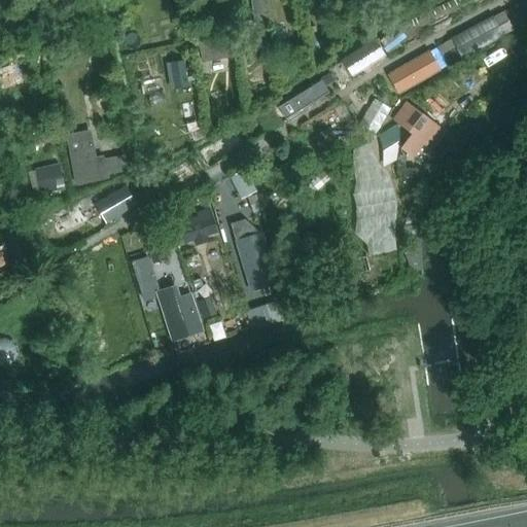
[(251,0),(253,13),(266,11),(264,0),(251,0)]
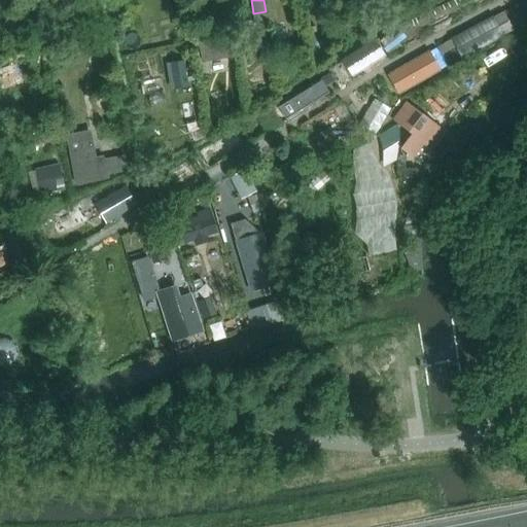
[(491,0),(462,0),(461,1),(467,12),(491,0)]
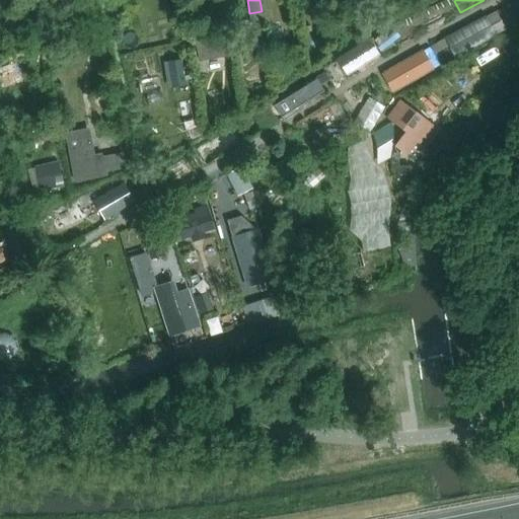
[(518,0),(517,0),(510,3),(514,12),(518,9),(518,0)]
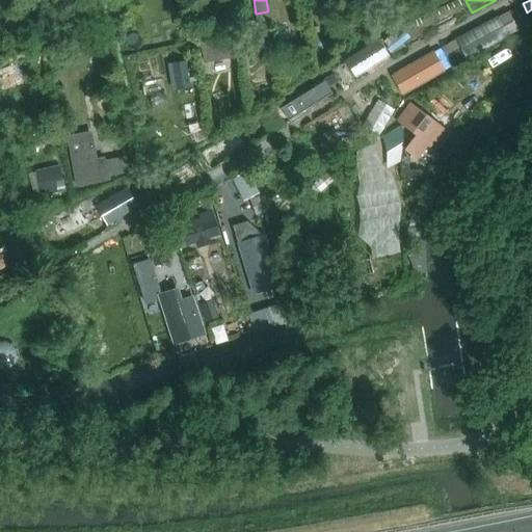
[(358,72),(410,49),(403,32),(351,55),(358,72)]
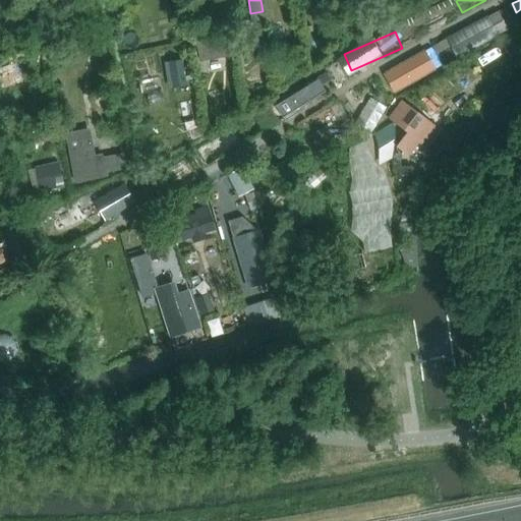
[(283,33),(271,35),(272,45),(285,44),(283,33)]
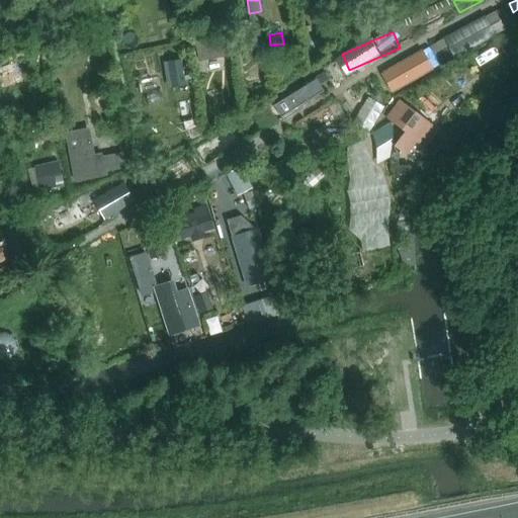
[(227,37),(195,44),(198,62),(230,56),(227,37)]
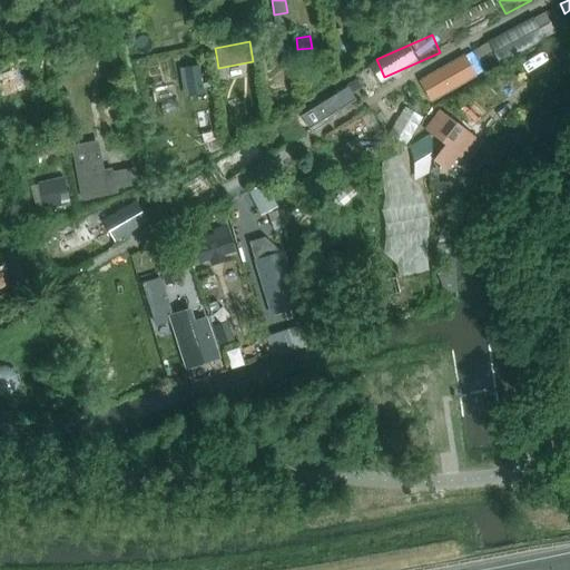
[(464,56),(420,80),(431,101),(475,76),(464,56)]
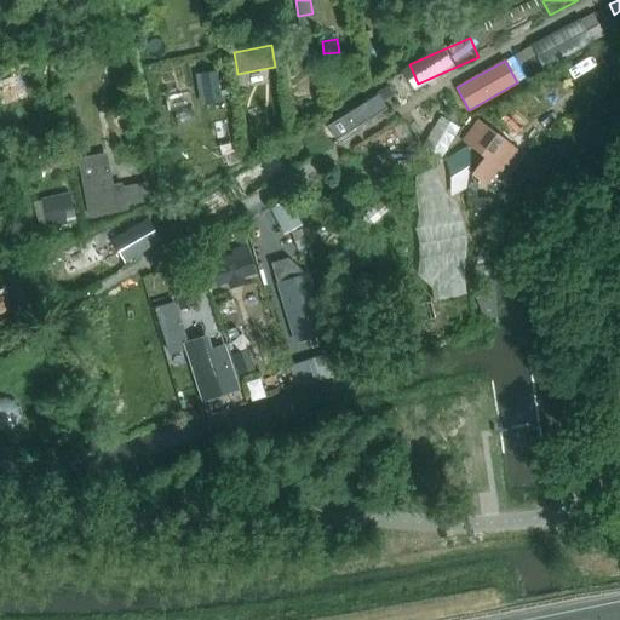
[(216,70),(200,74),(205,103),(222,101),(216,70)]
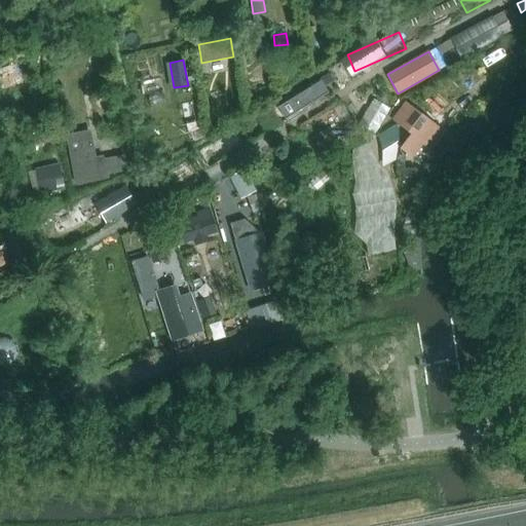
[(337,75),(285,101),(292,115),(344,89),(337,75)]
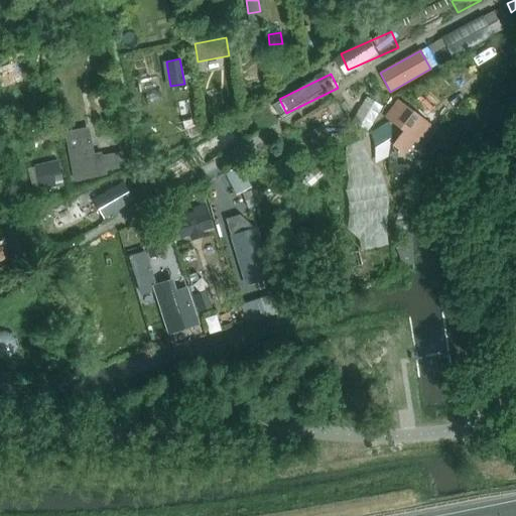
[(397,99),(384,116),(402,131),(392,145),(404,154),(414,141),(417,143),(431,126),(397,99)]
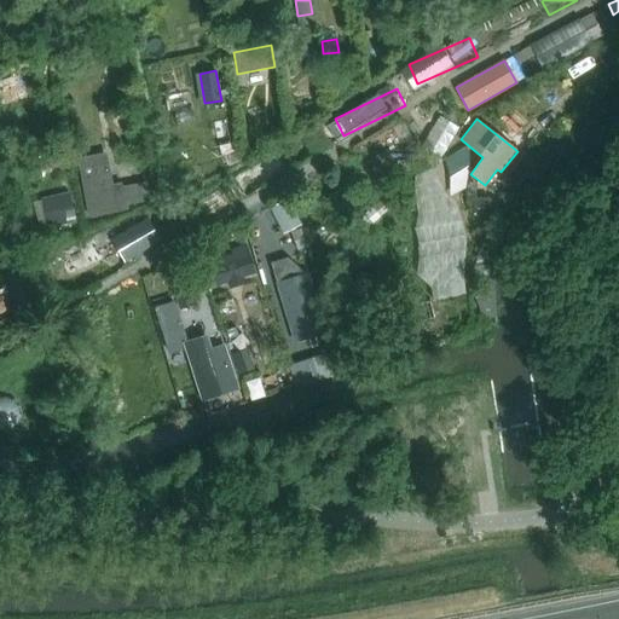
[(106,154),(77,160),(88,217),(128,208),(127,206),(151,201),(148,181),(113,189),(106,154)]
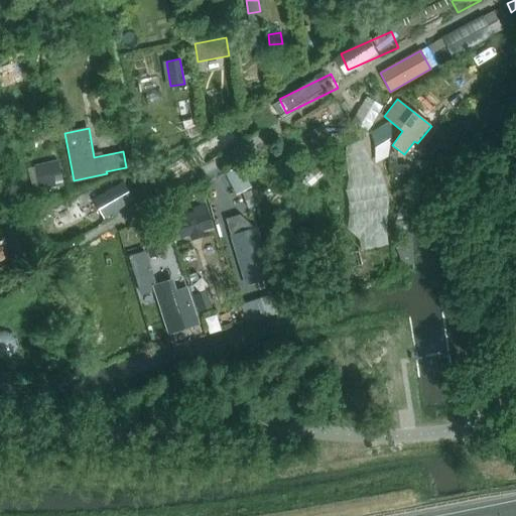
[(48,129),(35,132),(37,142),(50,139),(48,129)]
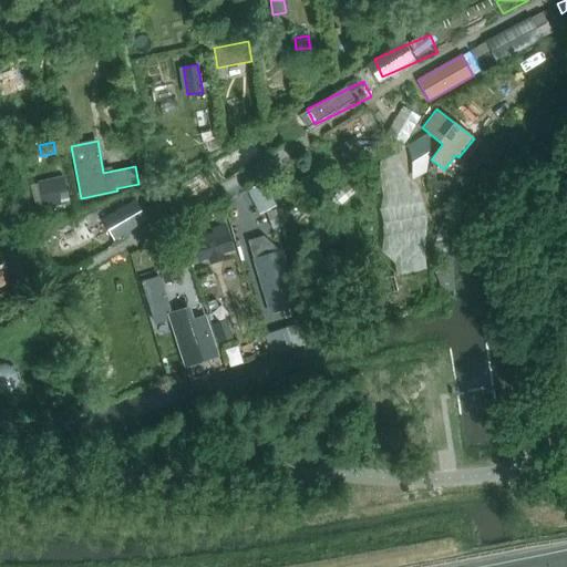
[(63,176),(38,182),(43,208),(69,203),(63,176)]
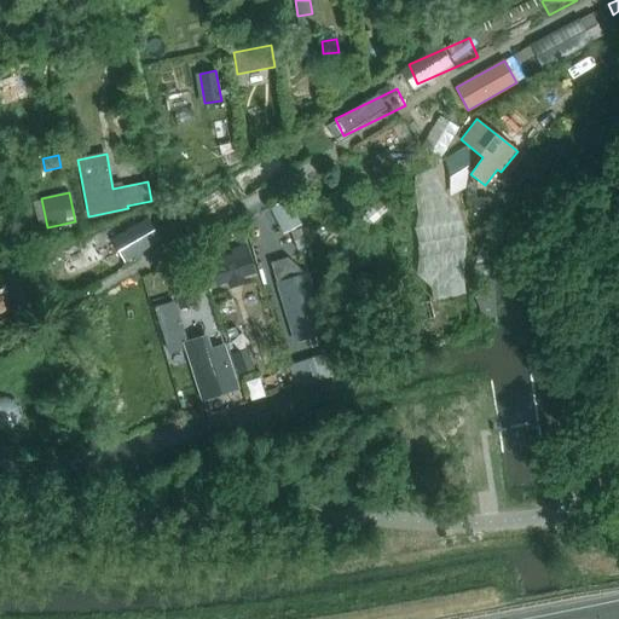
[(300,224),(288,200),(273,207),(285,231),(300,224)]
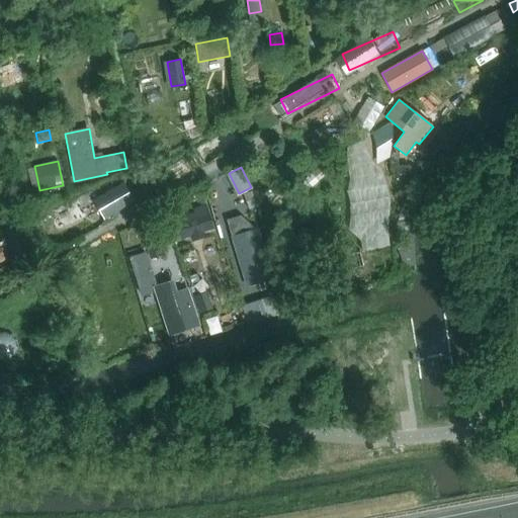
[(56,209),(62,227),(91,217),(86,199),(56,209)]
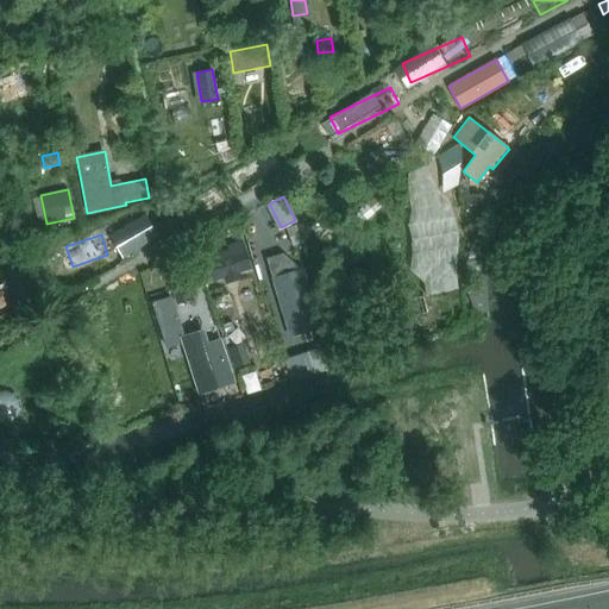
[(221,276),(257,274),(255,244),(219,246),(221,276)]
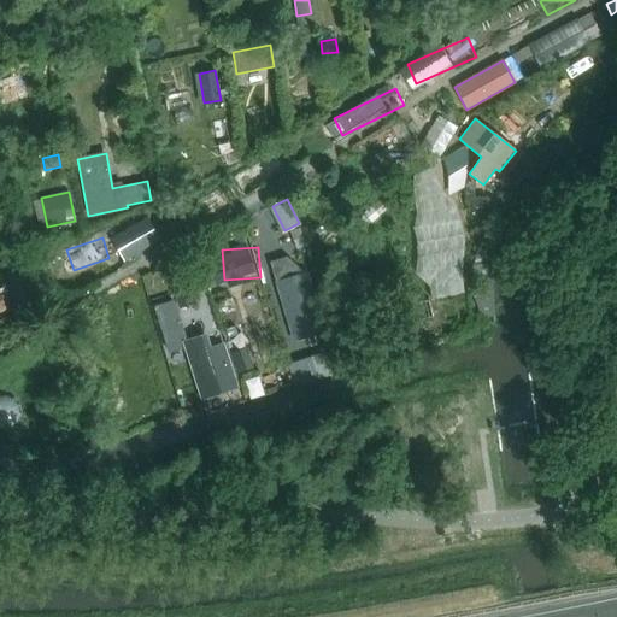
[(287,257),(270,263),(294,341),(324,331),(306,272),(293,276),(287,257)]
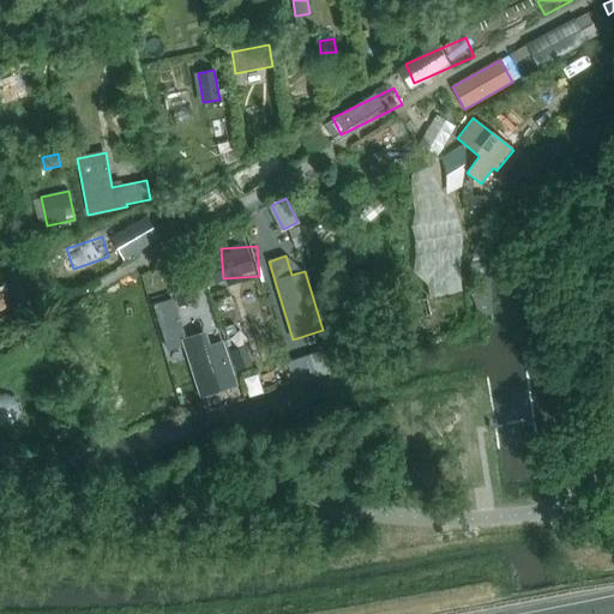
[(0,282),(0,308),(13,305),(6,281),(0,282)]
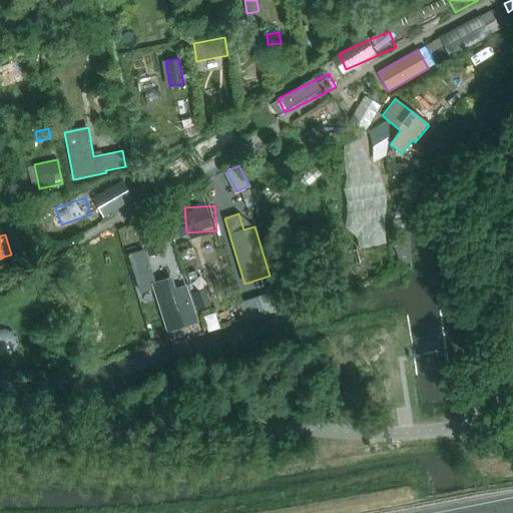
[(156,236),(143,240),(148,257),(161,253),(156,236)]
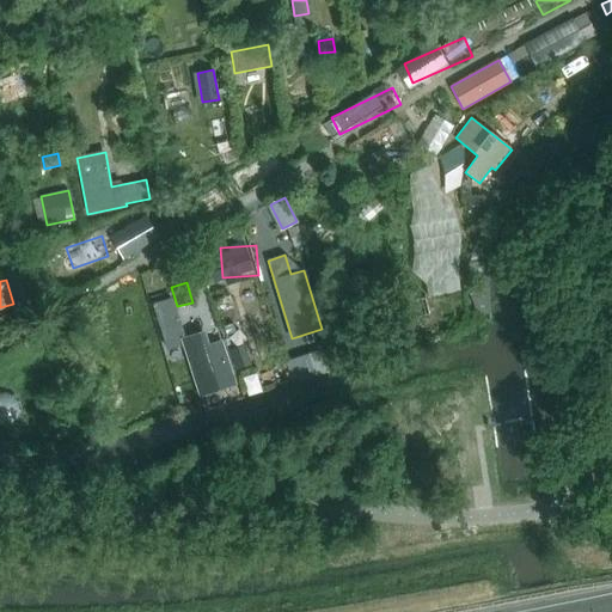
[(203,331),(182,340),(200,396),(236,384),(221,341),(208,346),(203,331)]
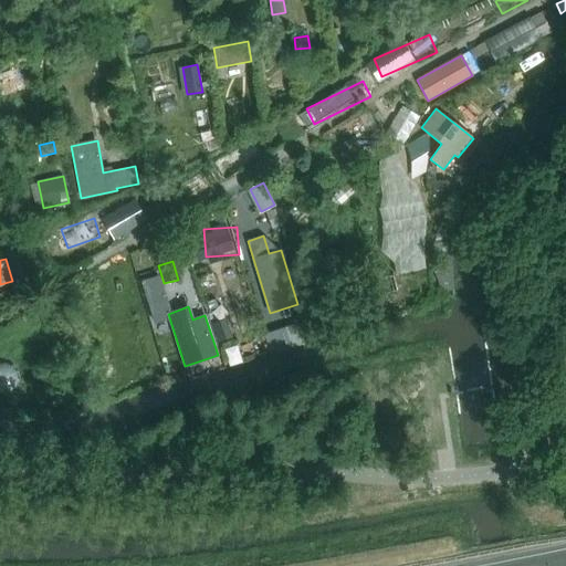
[(228,323),(212,328),(218,343),(233,337),(228,323)]
